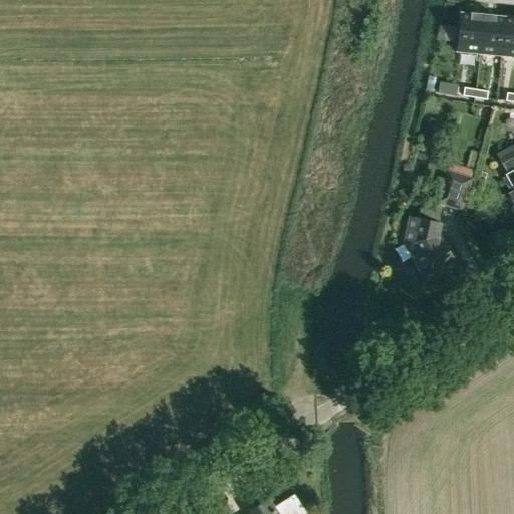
[(460,13),(457,52),(479,54),(483,16),(460,13)]
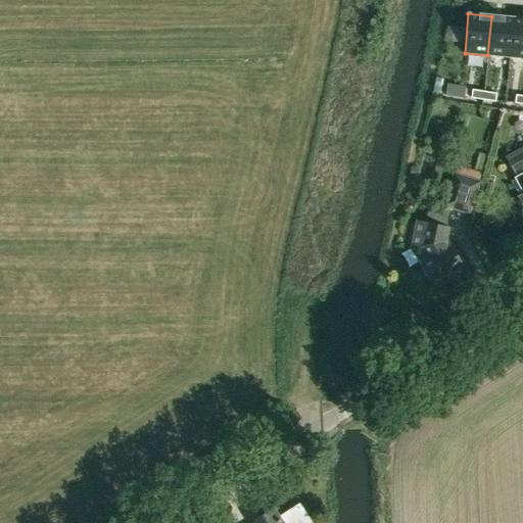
[(491,16),(487,55),(510,57),(514,18),(491,16)]
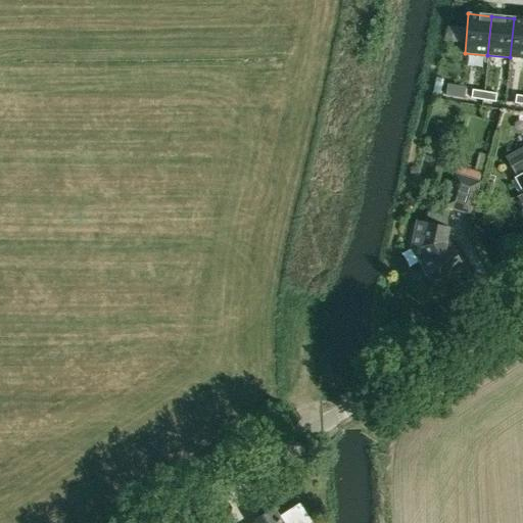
[(522,18),(514,18),(510,57),(522,58),(522,18)]
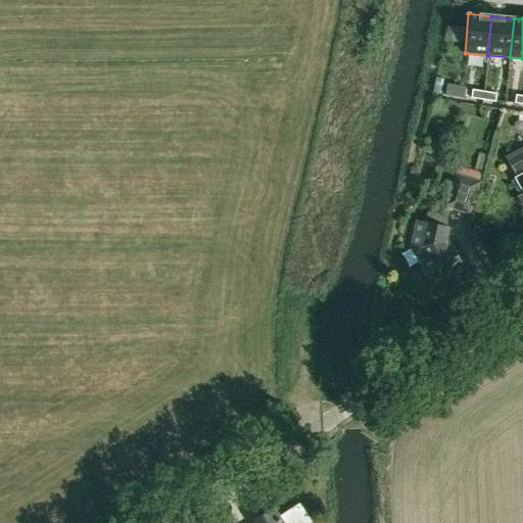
[(447,27),(447,34),(453,34),(452,42),(464,43),(465,28),(447,27)]
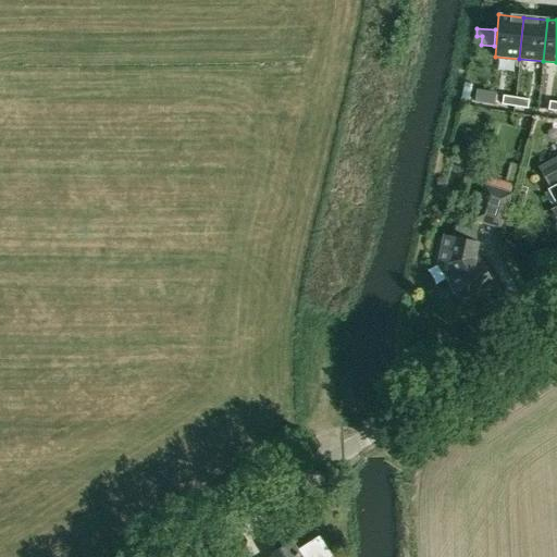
[(504,96),(502,103),(515,106),(516,97),(504,96)]
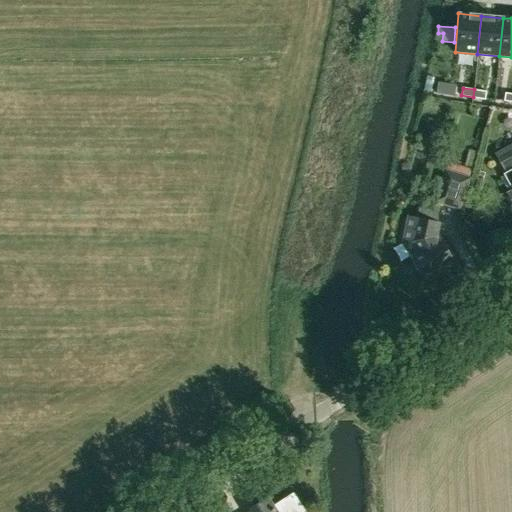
[(474,89),(473,97),(485,99),(486,91),(474,89)]
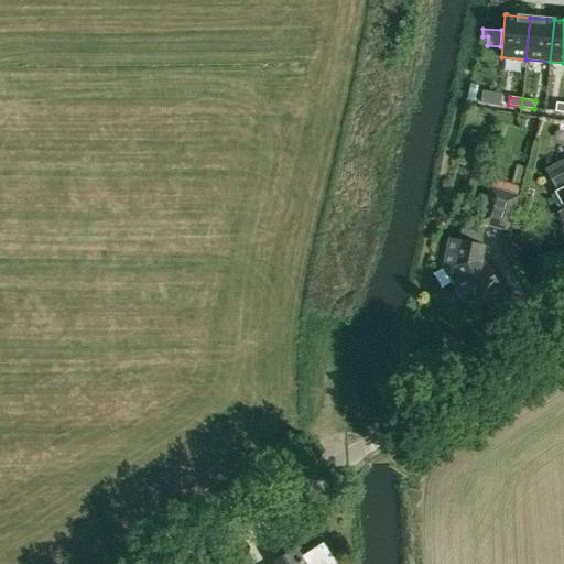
[(496,180),(494,188),(491,188),(480,221),(508,231),(519,195),(517,195),(520,186),(513,184),(510,193),(507,191),(509,184),(496,180)]
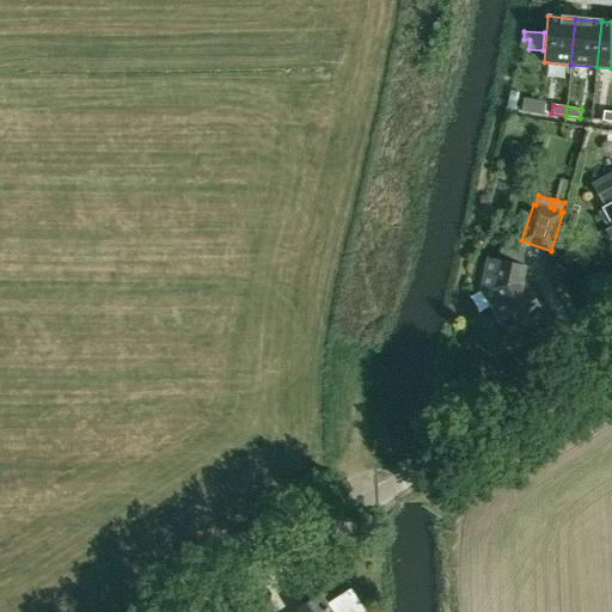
[(611,201),(603,207),(600,208),(611,228),(606,231),(611,242),(611,201)]
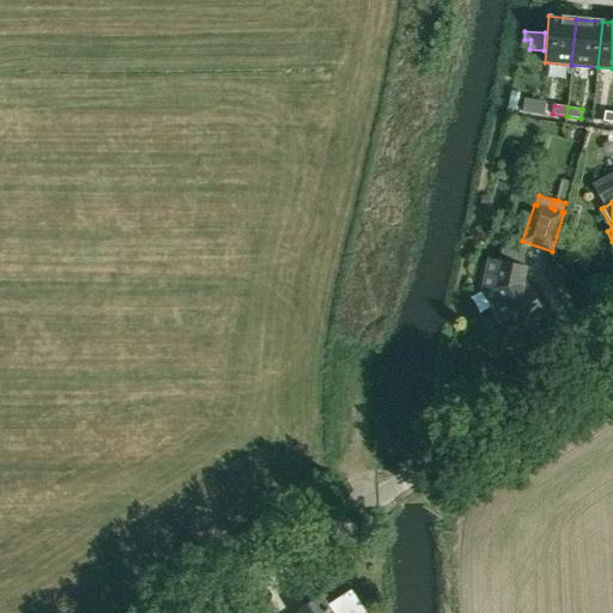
[(486,258),(479,291),(491,310),(509,338),(544,315),(526,287),(523,289),(520,284),(523,267),(499,261),(486,258)]
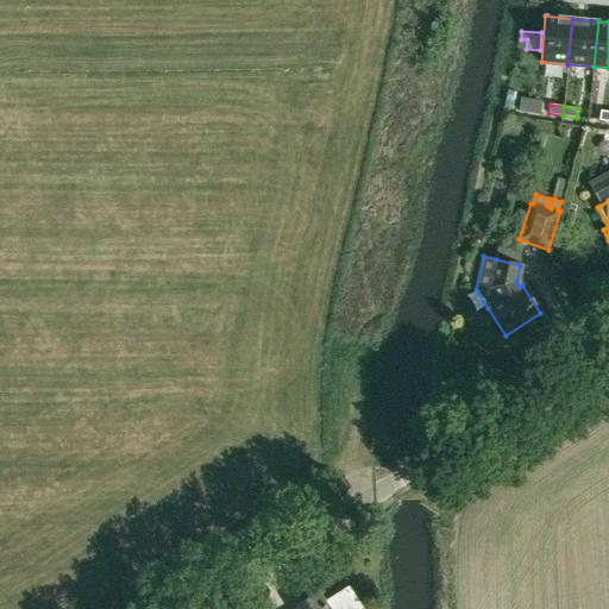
[(307,601),(295,608),(363,608),(350,586),(326,602),(320,592),(318,595),(314,594),(308,598),(307,601)]
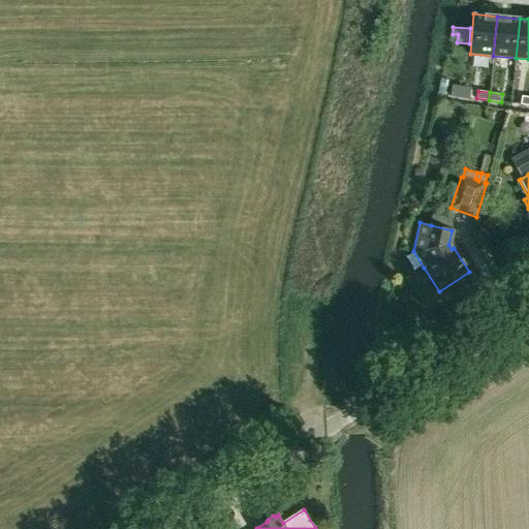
All buildings are outlined.
